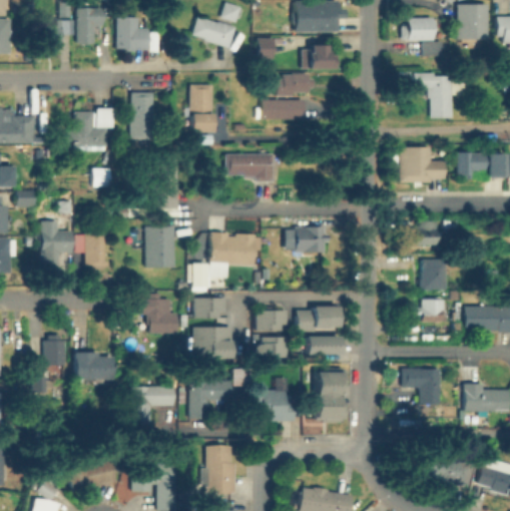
[(60,17),(60,0),(70,0),(70,17),(60,17)]
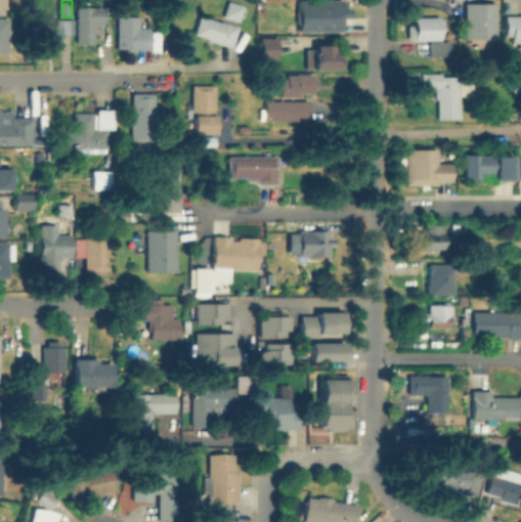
[(97,43),(79,44),(79,8),(80,8),(80,1),(93,2),(93,8),(105,8),(105,27),(97,27),(97,43)]
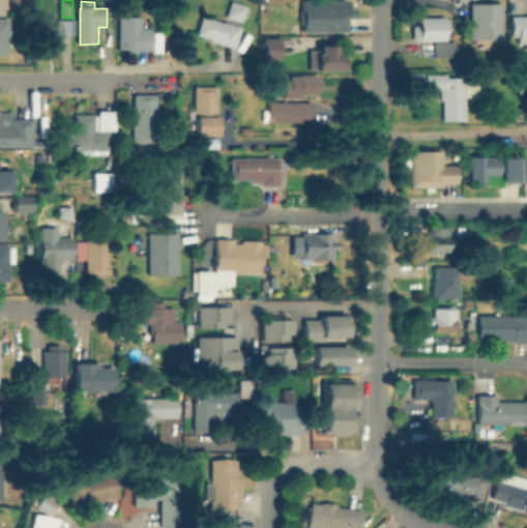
[(247,7),(242,23),(228,18),(232,2),(247,7)]
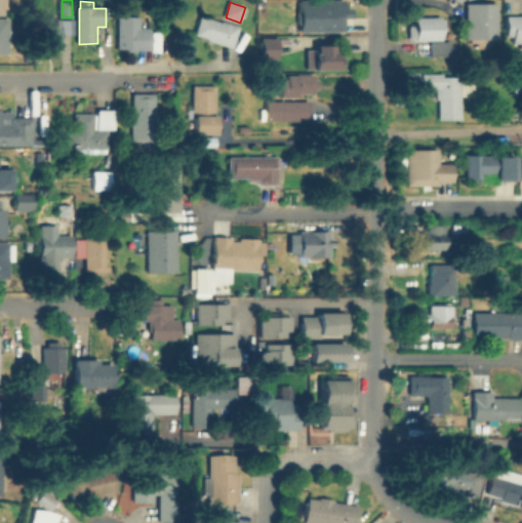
[(346,2),(346,34),(304,34),(304,4),(321,5),(321,2),(346,2)]
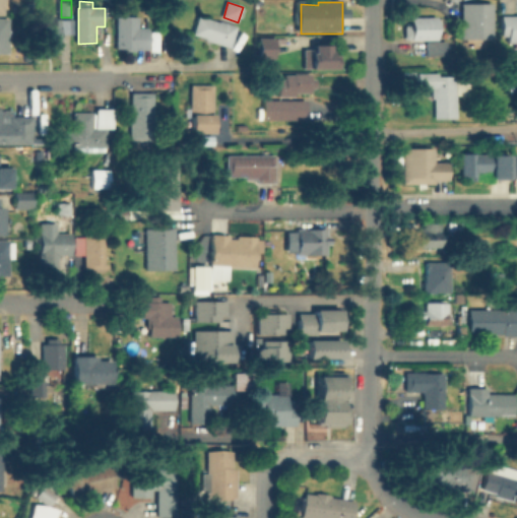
[(496,8),(495,41),(464,41),(464,8),(496,8)]
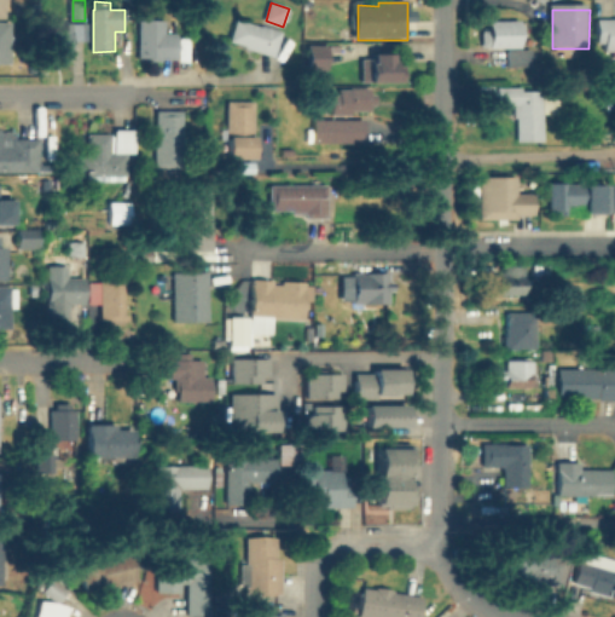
[(614,53),(607,53),(605,44),(599,44),(599,19),(614,18),(614,53)]
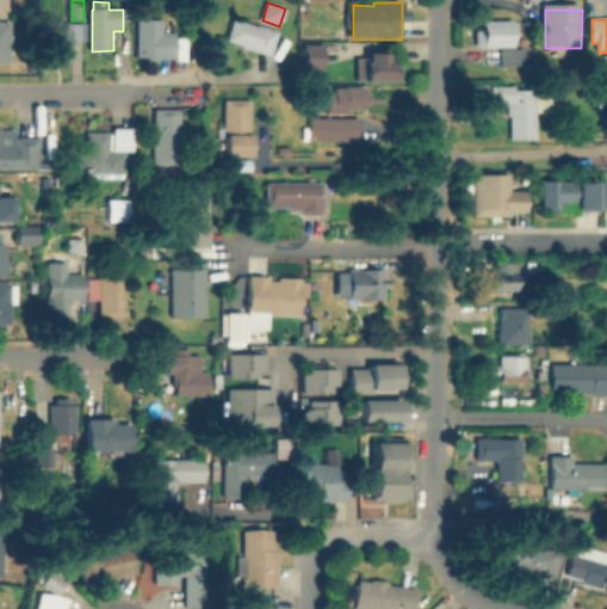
[(280,34),(272,57),(243,48),(243,45),(228,41),(235,19),(280,34)]
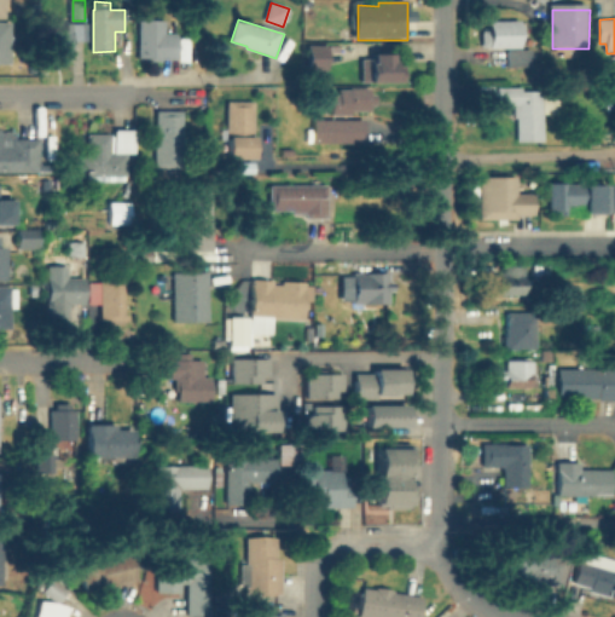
[(73,21),(75,52),(63,52),(63,57),(57,57),(57,53),(46,55),(45,22),(73,21)]
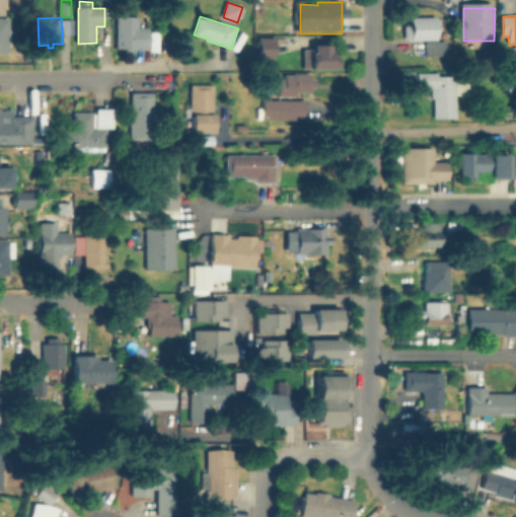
[(140,17),(141,28),(150,28),(151,49),(119,50),(118,17),(140,17)]
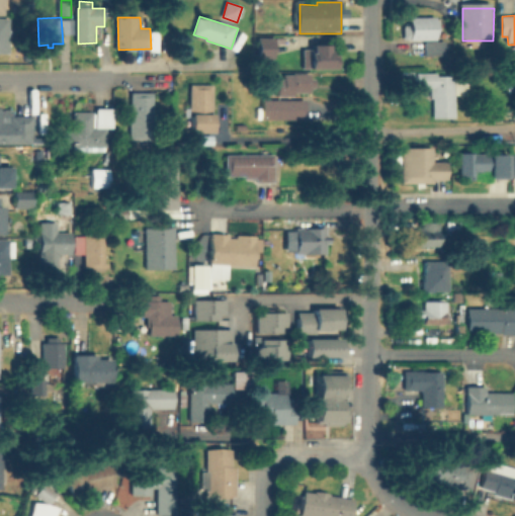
[(0,19),(11,19),(11,54),(0,54),(0,19)]
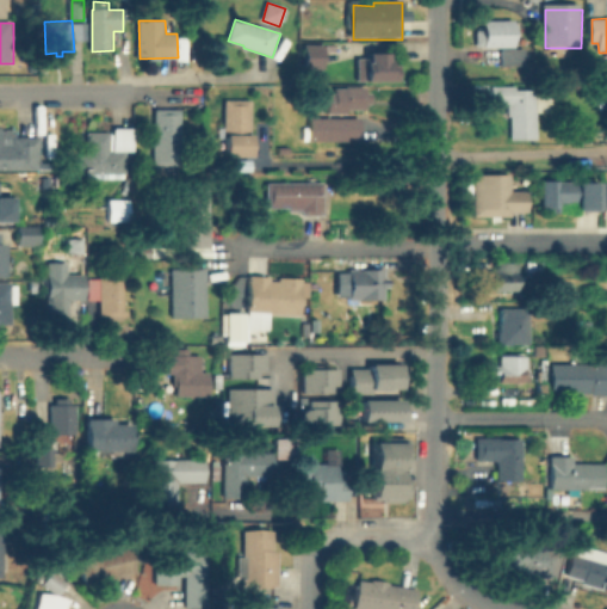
[(527,51),(527,67),(506,67),(506,50),(481,50),(481,24),(518,24),(518,51),(527,51)]
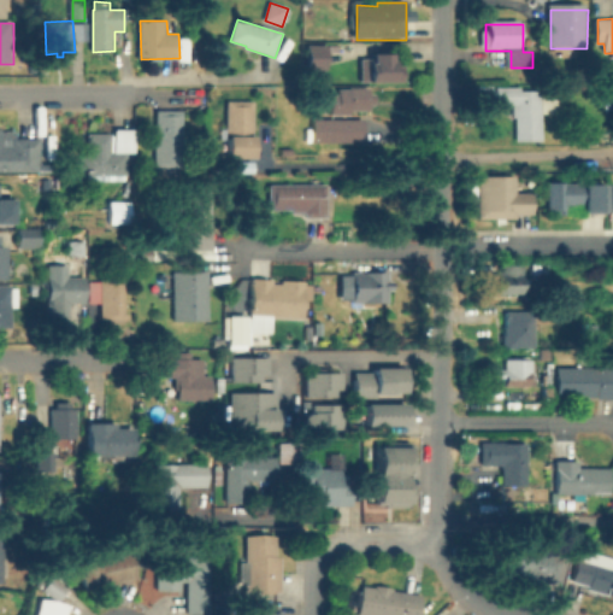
[(325,48),(325,71),(310,71),(310,48),(325,48)]
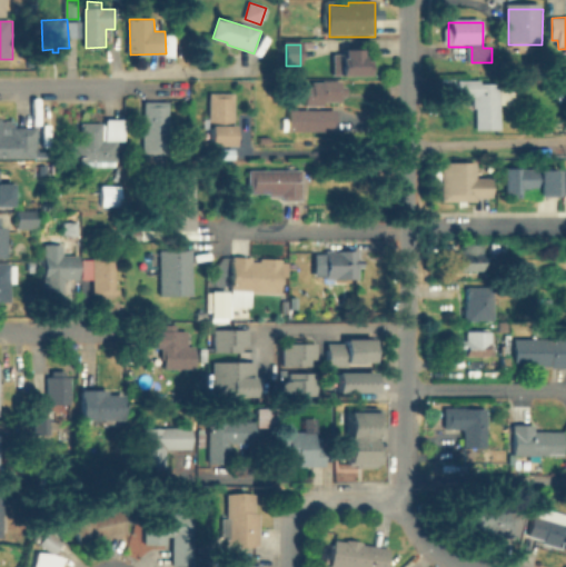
[(369,57),(369,77),(346,77),(346,57),(369,57)]
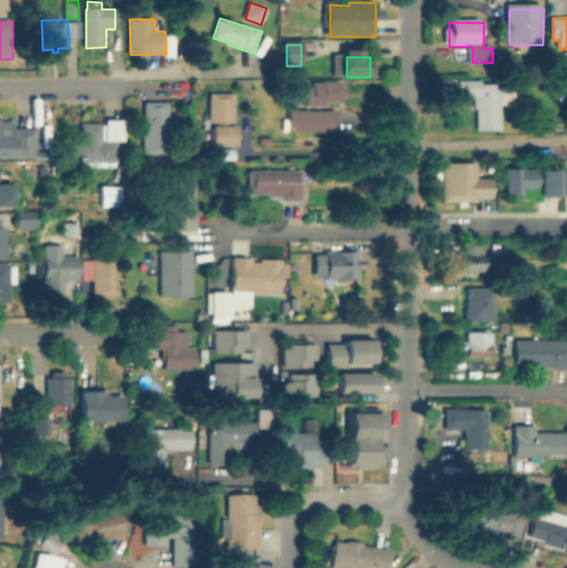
[(517,80),(517,105),(501,106),(501,130),(478,130),(478,109),(476,109),(475,98),(460,98),(460,81),(482,81),(484,85),(501,85),(501,80),(517,80)]
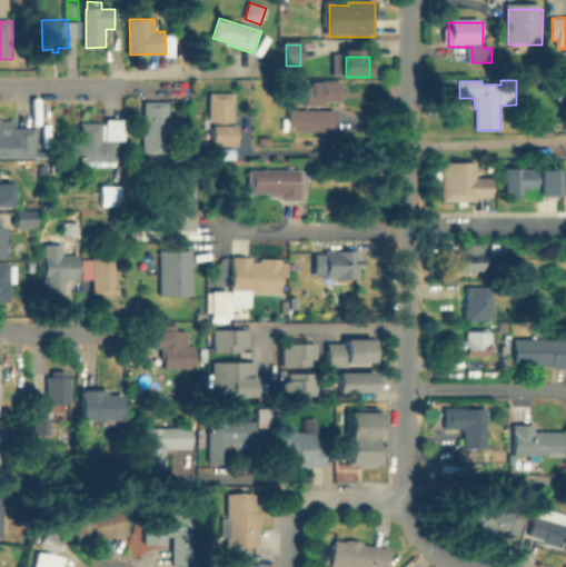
[(343,81),(343,88),(348,88),(348,98),(341,98),(341,102),(325,102),(325,106),(306,106),(306,88),(313,88),(313,83),(323,83),(323,81),(343,81)]
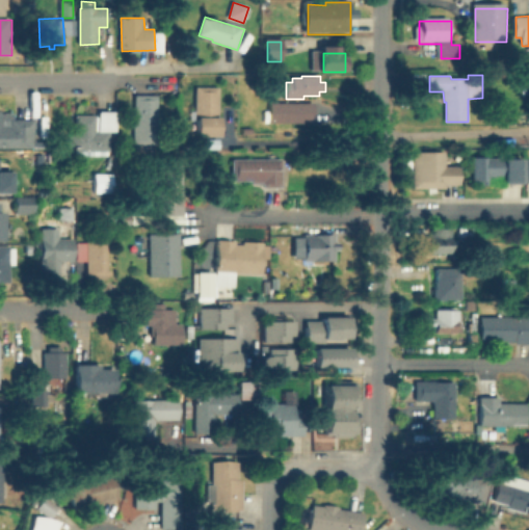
[(219,88),(219,136),(196,136),(196,122),(192,122),(192,112),(197,112),(197,88),(219,88)]
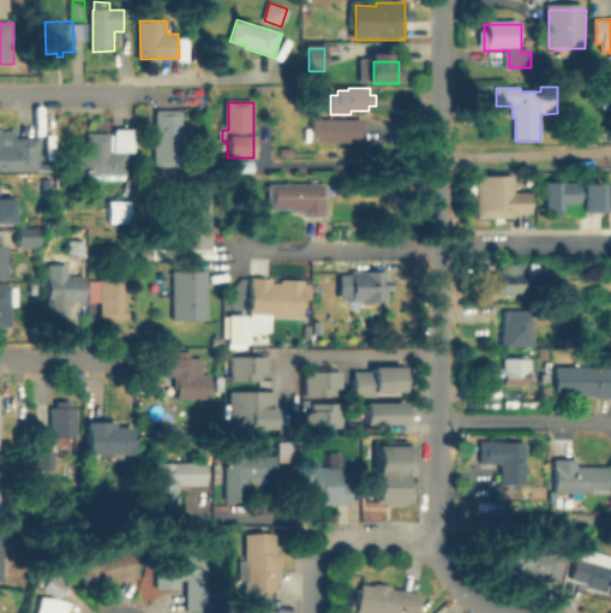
[(183,113),(184,168),(157,168),(157,113),(183,113)]
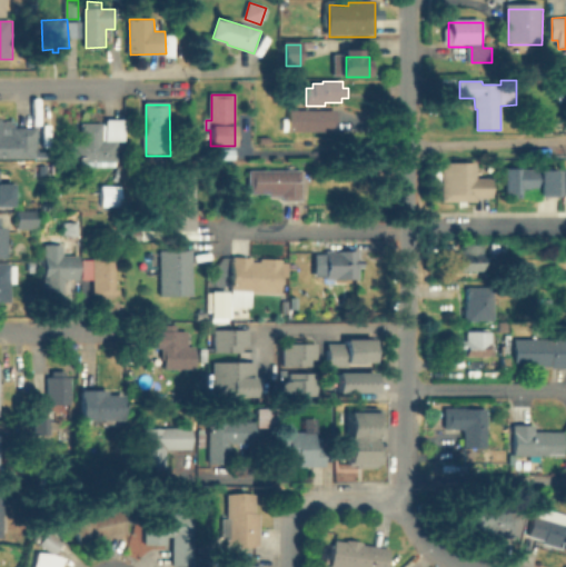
[(337,110),(337,131),(290,131),(290,110),(337,110)]
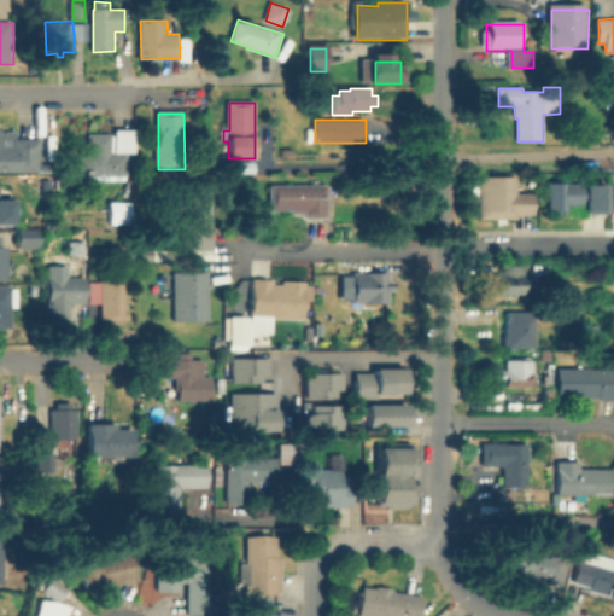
[(41,139),(41,173),(0,173),(0,131),(4,131),(4,133),(17,133),(17,139),(41,139)]
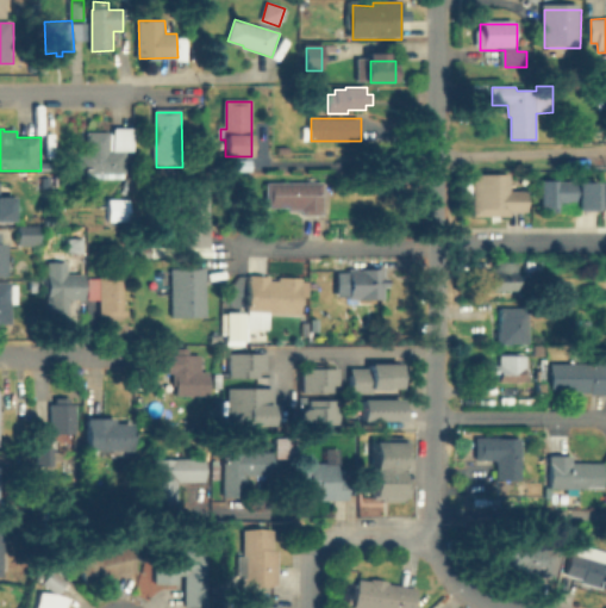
[(112,132),(113,135),(127,135),(129,174),(98,173),(76,173),(76,155),(89,155),(89,132),(112,132)]
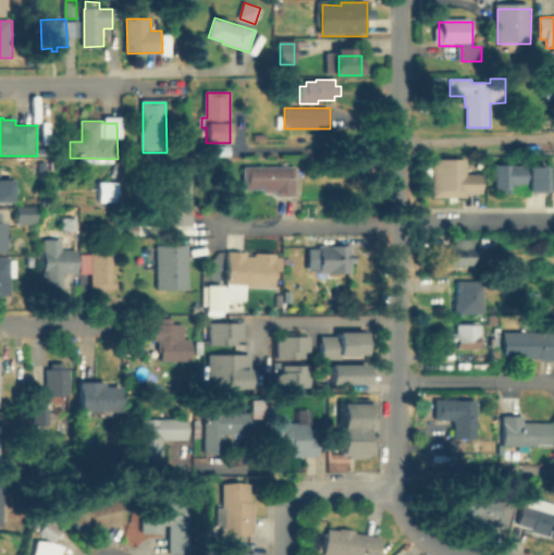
[(231,148),(231,158),(208,158),(208,148),(231,148)]
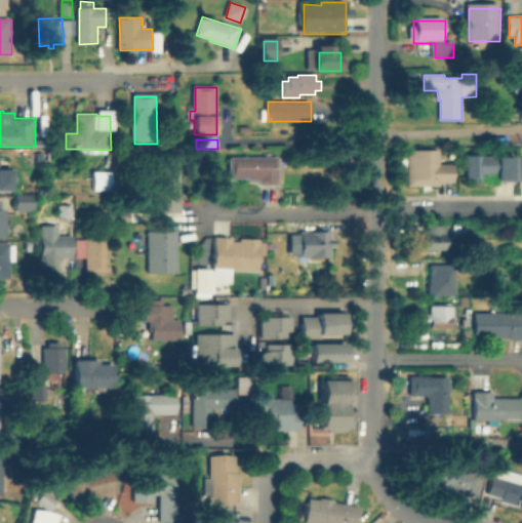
[(407,152),(439,152),(440,166),(453,166),(453,185),(439,185),(439,188),(407,189),(407,152)]
